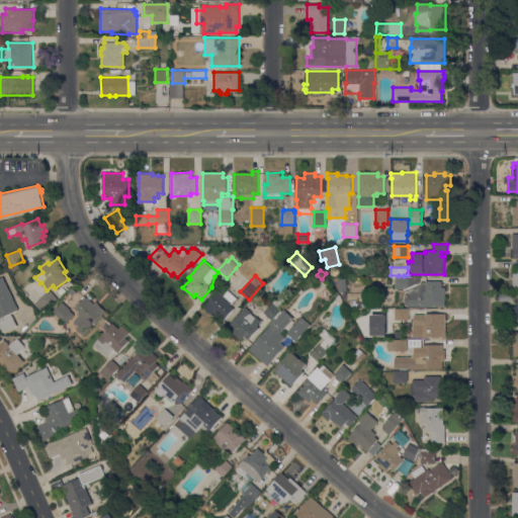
[(0,276),(2,276),(18,310),(11,314),(17,326),(4,333),(0,325),(0,276)]
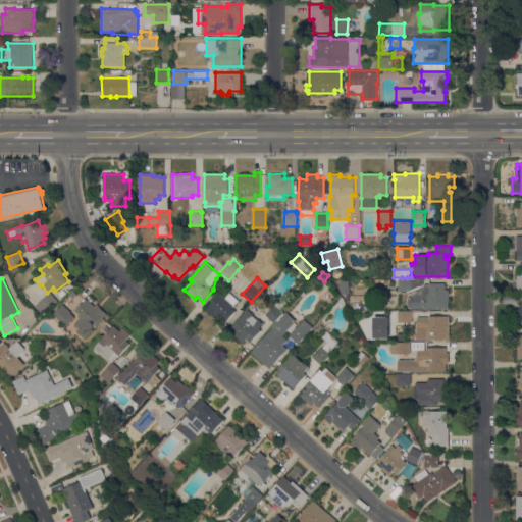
[(349,293),(342,294),(341,280),(349,279),(349,293)]
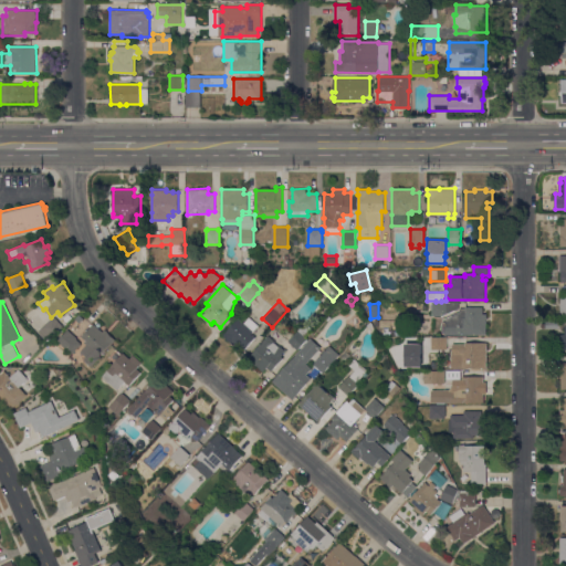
[(441,316),(441,315),(431,315),(431,303),(458,303),(458,310),(457,310),(441,316)]
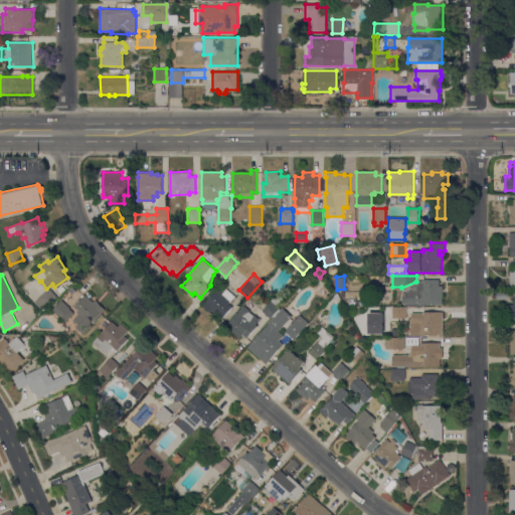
[(417,284),(417,281),(423,281),(423,280),(439,280),(439,286),(443,286),(442,305),(404,304),(404,303),(402,303),(402,291),(417,284)]
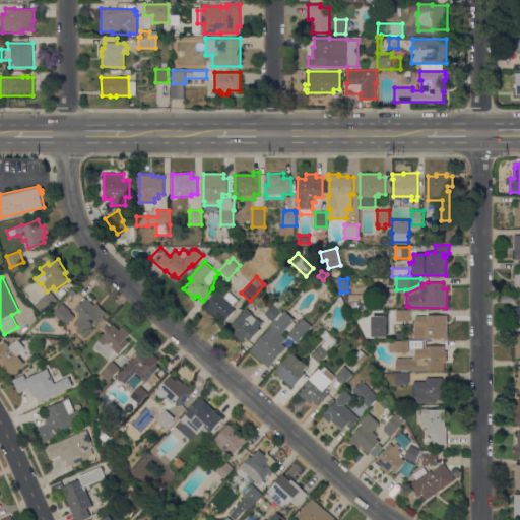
[(58,301),(43,314),(35,305),(50,290),(58,301)]
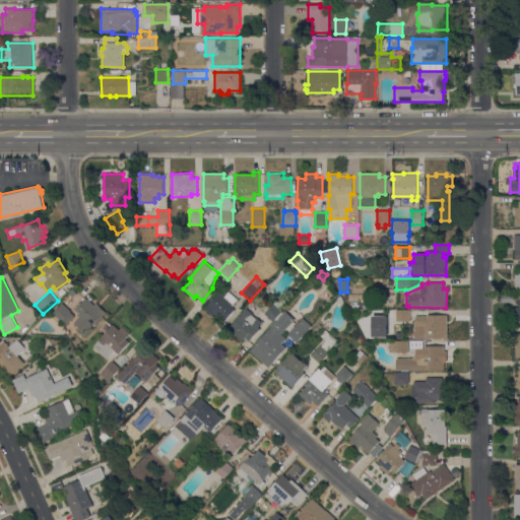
[(223,297),(229,291),(238,299),(231,306),(235,310),(223,322),(216,315),(214,317),(211,314),(205,308),(219,291),(223,297)]
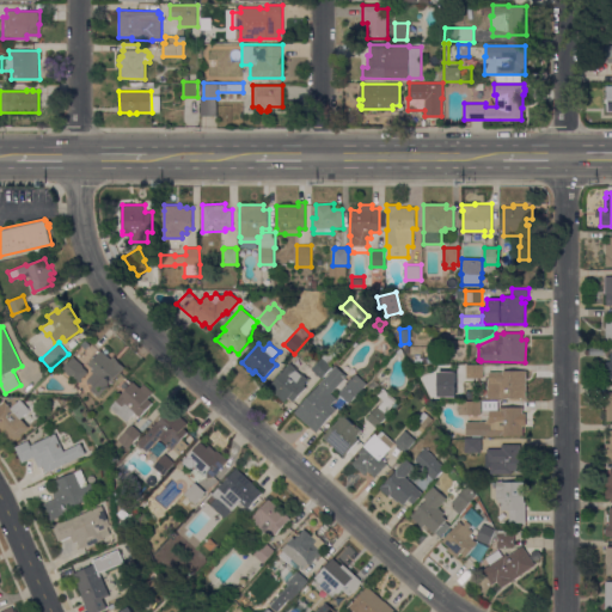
[(111,359),(114,356),(124,367),(98,396),(90,389),(93,385),(87,380),(93,373),(91,371),(93,368),(89,365),(102,350),(111,359)]
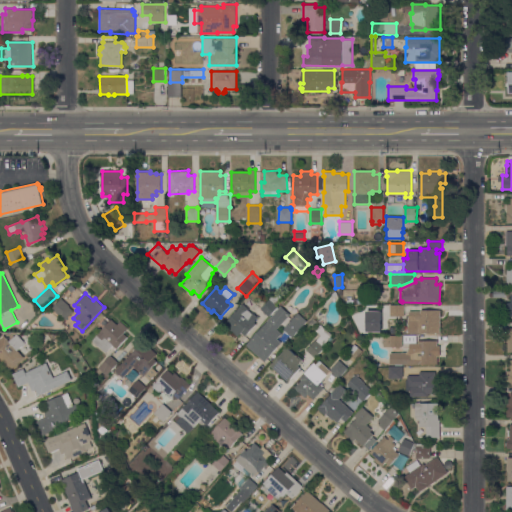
[(260,309),(269,299),(271,301),(277,293),(283,298),(277,305),(278,306),(269,316),(260,309)]
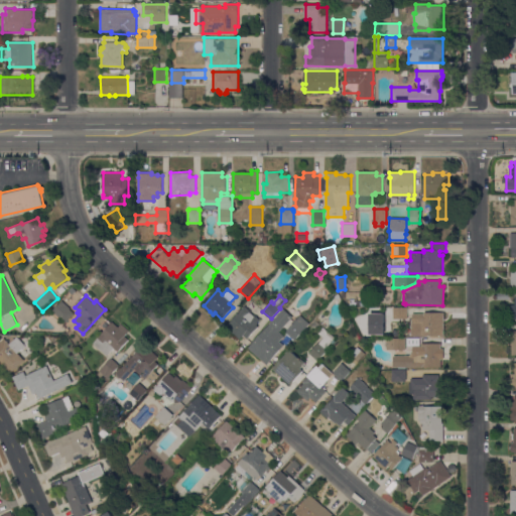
[(262,296),(268,301),(262,309),(256,304),(262,296)]
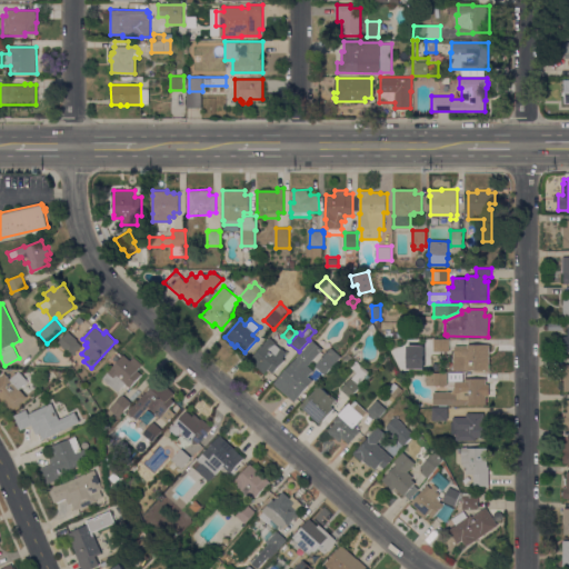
[(249,360),(270,337),(277,342),(271,336),(277,330),(289,342),(283,349),(287,351),(282,357),(285,360),(273,371),(270,368),(265,375),(249,360)]
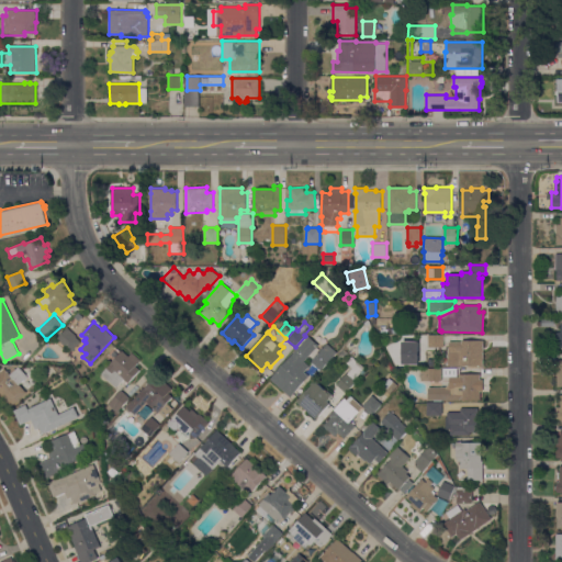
[(67,327),(76,336),(80,340),(79,341),(80,343),(72,350),(71,350),(70,351),(57,338),(67,327)]
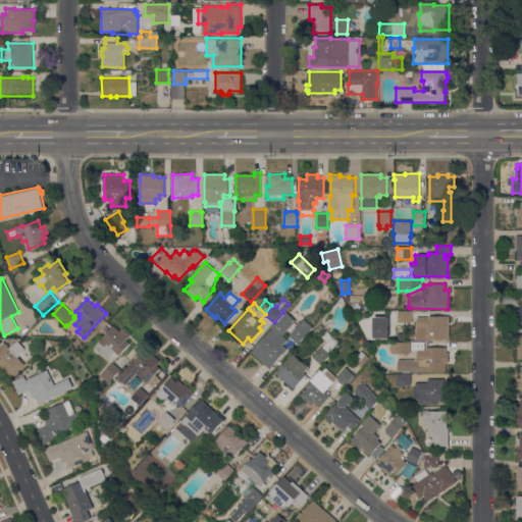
[(412,322),(398,322),(398,311),(412,311),(412,322)]
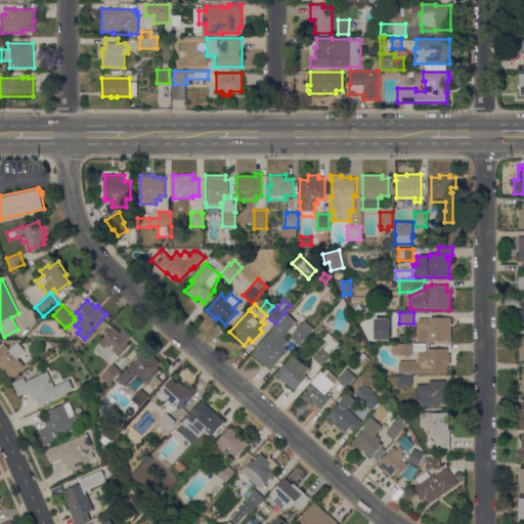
[(284,337),(289,342),(284,346),(289,350),(270,369),(252,352),(288,313),(297,321),(284,337)]
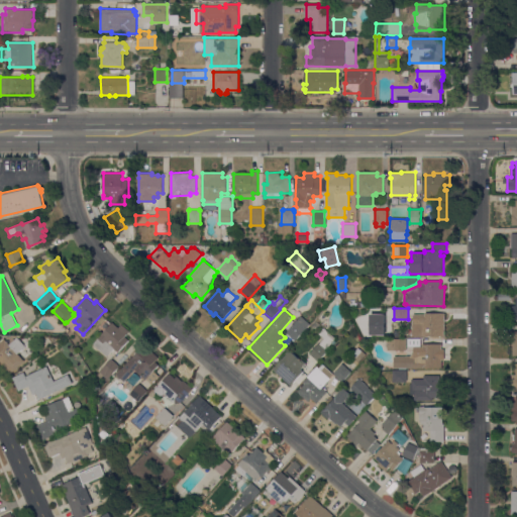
[(444,335),(411,336),(411,322),(413,322),(413,314),(424,314),(424,313),(443,312),(444,335)]
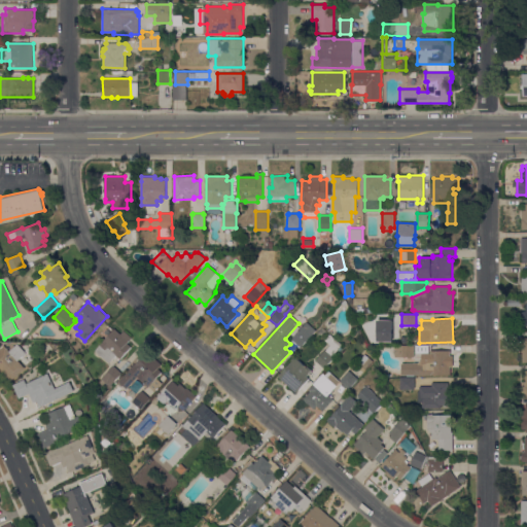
[(291,339),(307,322),(316,330),(301,347),(291,339)]
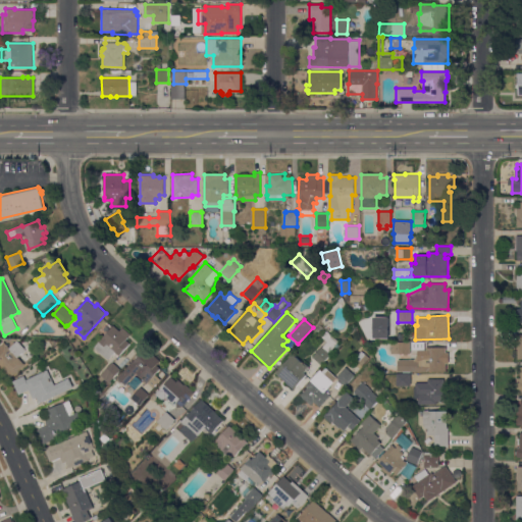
[(119,330),(122,327),(131,334),(125,340),(129,344),(119,356),(114,352),(108,359),(94,347),(113,325),(119,330)]
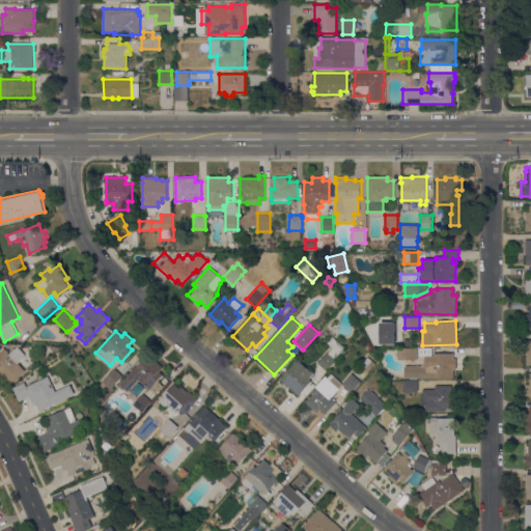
[(334,359),(336,360),(327,371),(318,363),(332,347),(327,342),(332,336),(344,347),(334,359)]
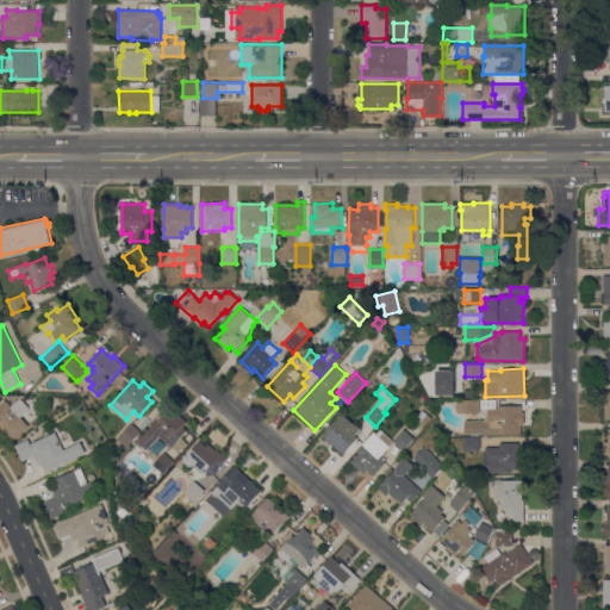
[(0,430),(0,403),(4,399),(11,406),(19,398),(29,409),(20,417),(27,425),(12,440),(10,442),(0,430)]
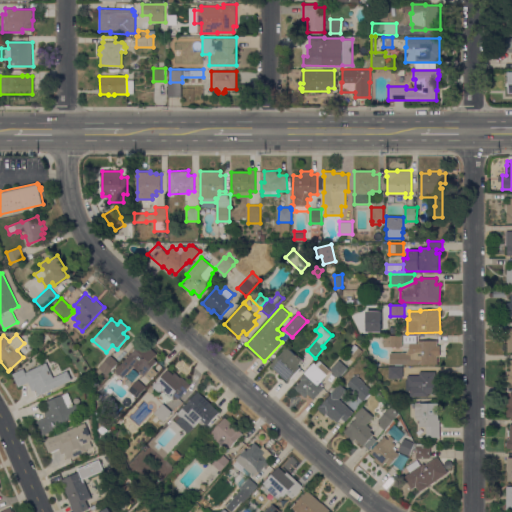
[(383,336),(383,335),(402,335),(402,334),(419,334),(419,340),(440,340),(440,358),(437,358),(437,364),(402,364),(402,365),(394,365),(394,364),(390,364),(390,353),(401,353),(401,352),(408,352),(408,342),(402,342),(402,347),(399,347),(399,348),(396,348),(396,346),(383,346),(383,336)]
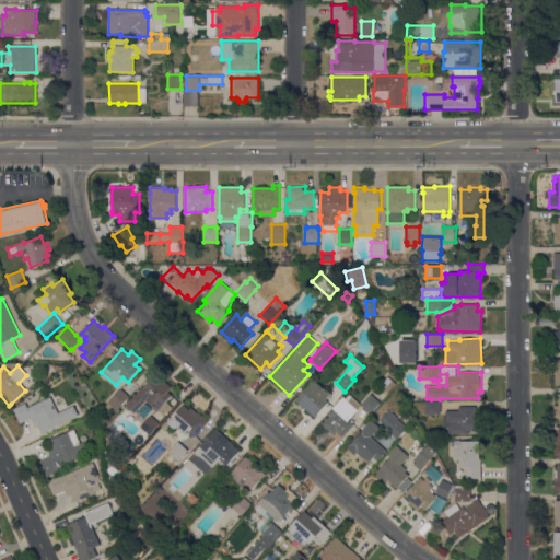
[(172,407),(163,417),(153,407),(153,406),(147,399),(135,412),(126,405),(155,373),(172,387),(167,392),(172,395),(166,401),(172,407)]
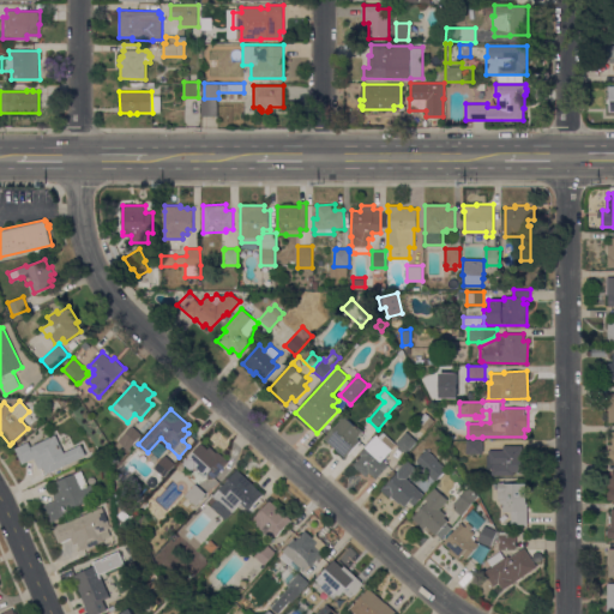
[(345,458),(324,439),(341,421),(339,420),(343,415),(356,427),(356,426),(362,431),(356,438),(360,440),(345,458)]
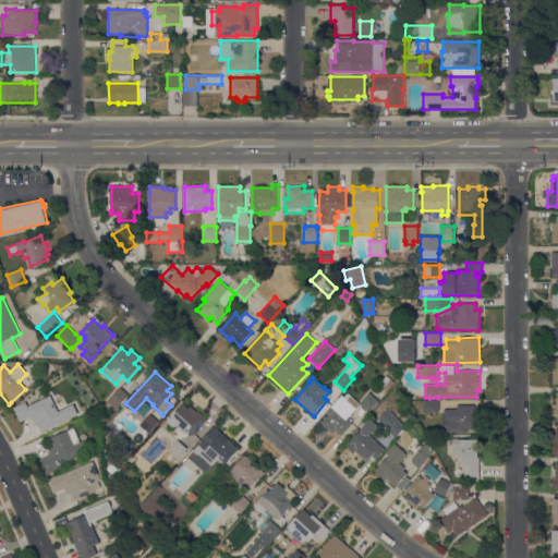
[(387,390),(383,387),(390,378),(395,381),(387,390)]
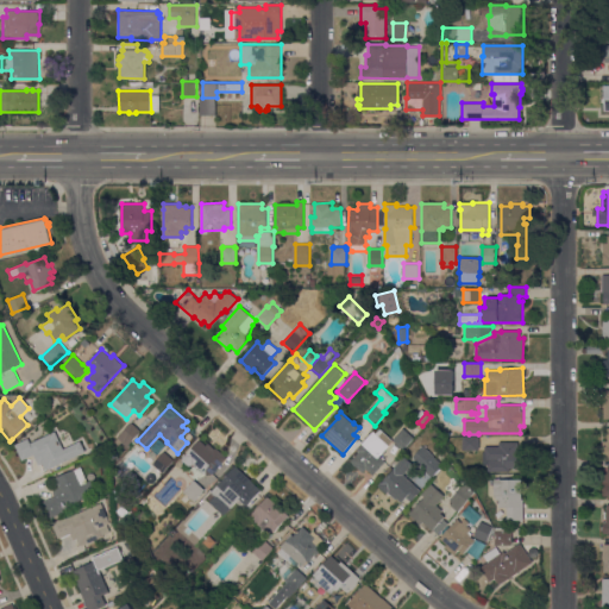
[(140,432),(127,446),(117,438),(131,422),(140,432)]
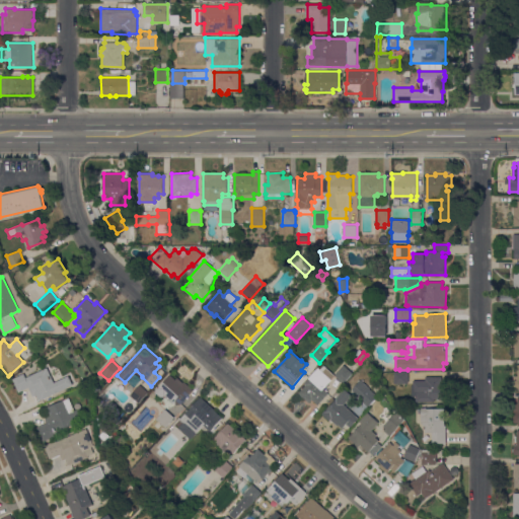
[(304,382),(318,367),(320,369),(323,365),(334,375),(344,365),(352,373),(343,383),(335,375),(330,379),(331,380),(323,388),(324,390),(325,388),(327,390),(326,391),(328,393),(317,404),(311,398),(308,401),(299,393),(306,384),(304,382)]
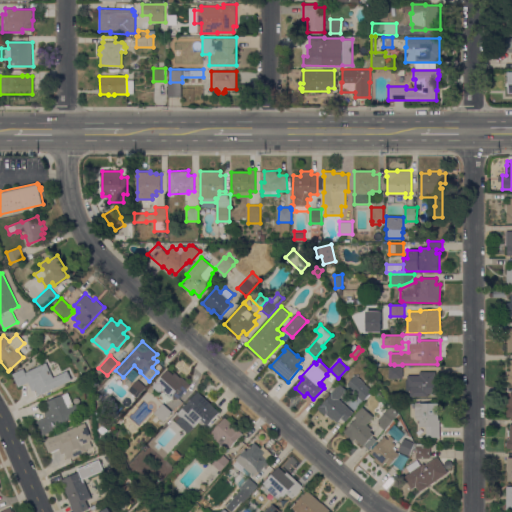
[(40,394),(38,395),(35,389),(32,391),(28,382),(18,387),(11,373),(23,368),(25,372),(46,362),(53,377),(67,370),(71,380),(40,394)]
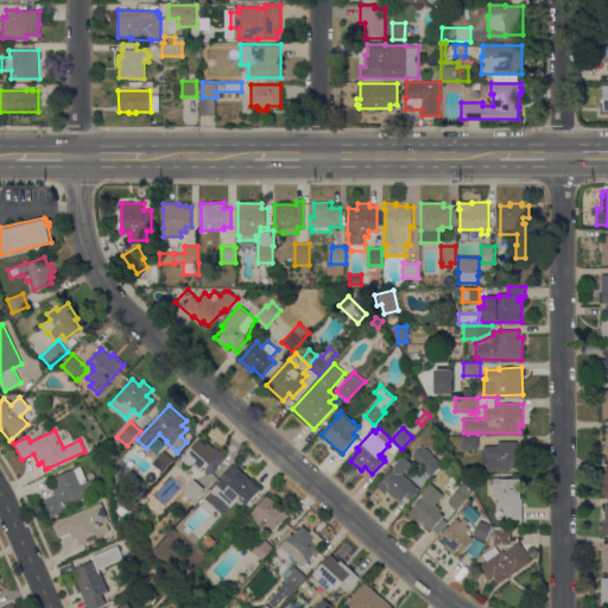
[(477,436),(479,448),(477,448),(477,449),(462,449),(461,436),(477,436)]
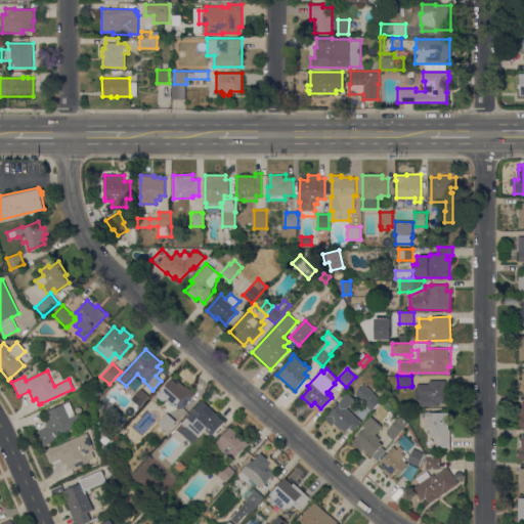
[(142,384),(135,392),(129,385),(135,378),(142,384)]
